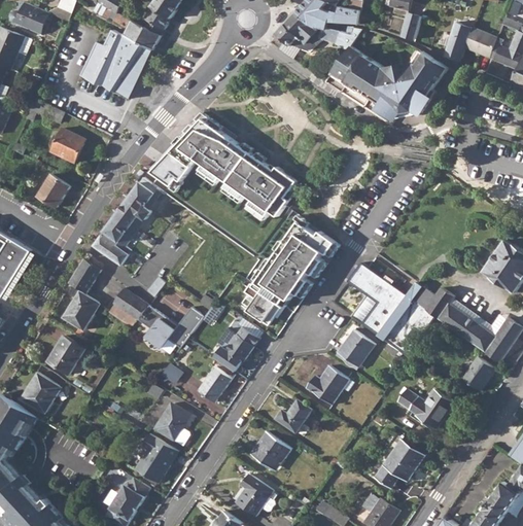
[(74,0),(73,0),(58,0),(55,8),(44,13),(22,4),(19,13),(15,12),(12,13),(10,15),(9,18),(9,21),(10,23),(12,24),(37,35),(46,14),(65,23),(68,16),(71,7),(74,0)]
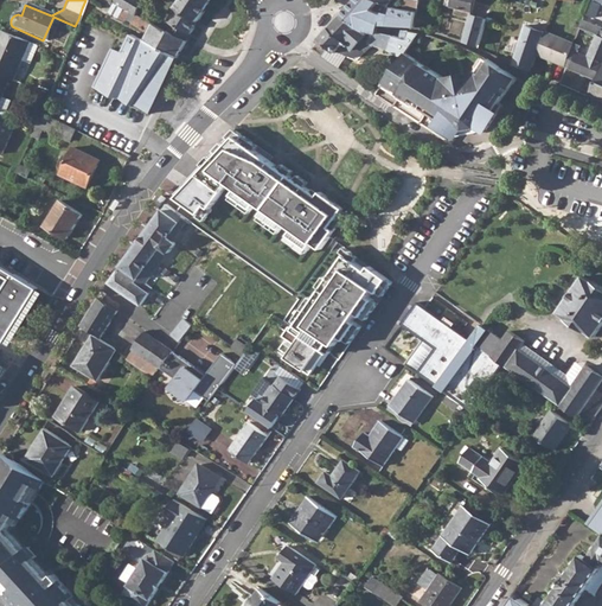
[(103,0),(110,4),(130,16),(132,16),(135,7),(139,1),(139,0),(103,0)]
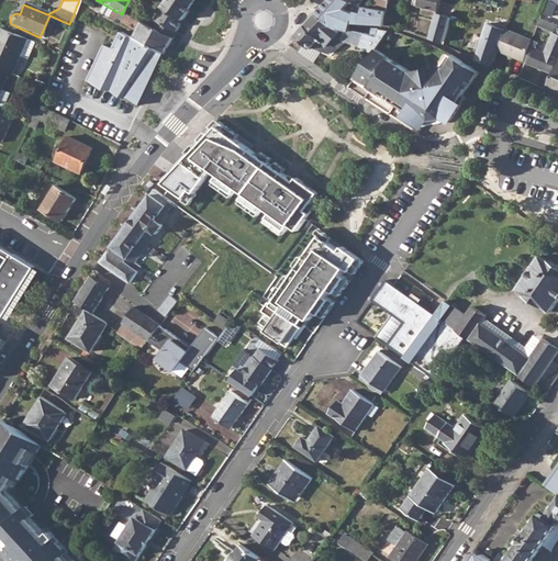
[(164,0),(159,8),(179,19),(182,13),(191,0),(164,0)]
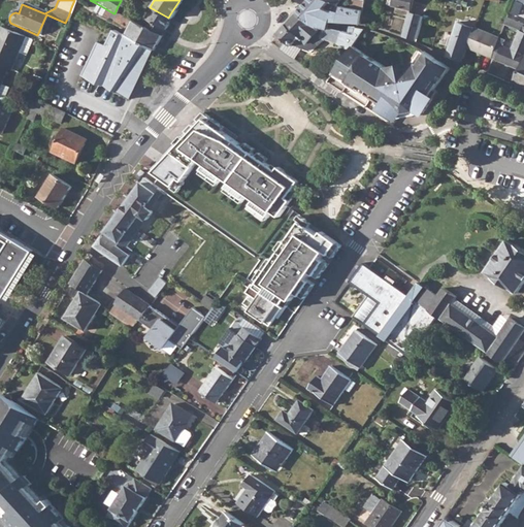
[(324,0),(304,0),(297,8),(310,21),(327,25),(327,22),(353,23),(358,24),(360,9),(349,7),(338,6),(334,4),(324,0)]
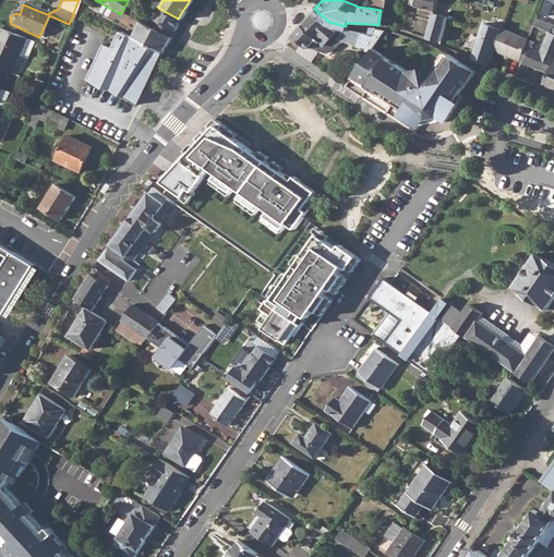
[(370,0),(369,8),(381,10),(383,0),(382,0),(370,0)]
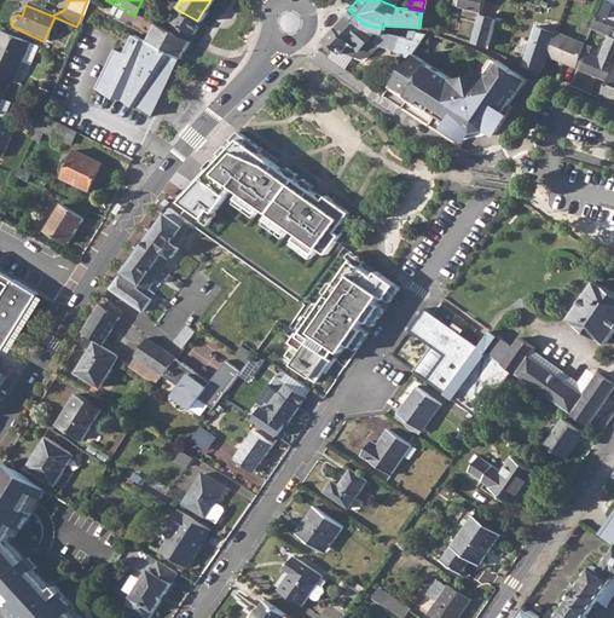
[(451,0),(450,5),(461,9),(479,12),(481,0),(451,0)]
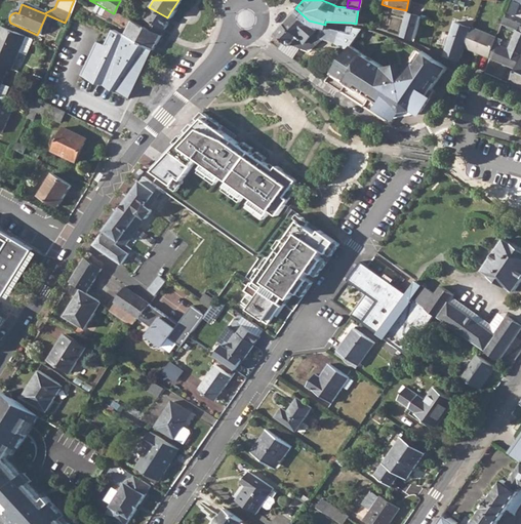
[(404,15),(399,35),(411,38),(423,1),(417,0),(408,0),(406,10),(404,15)]
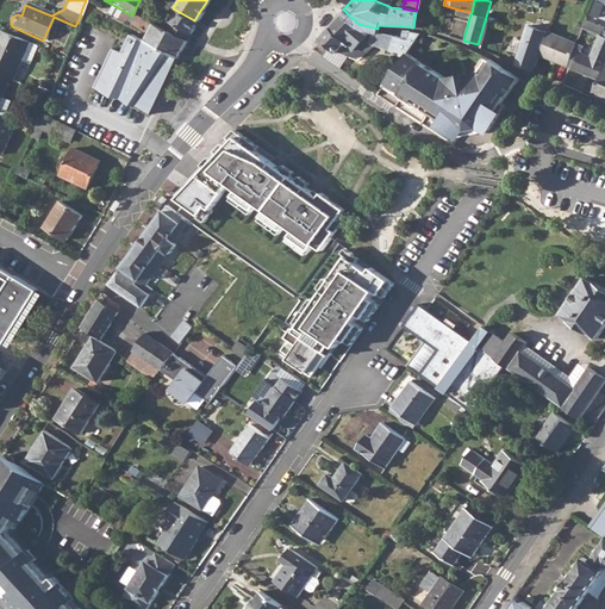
[(139,1),(136,7),(142,12),(145,5),(139,1)]
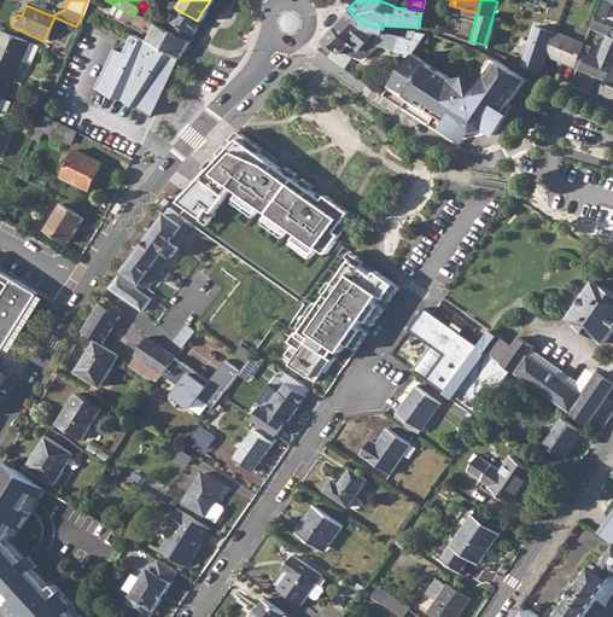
[(133,16),(112,4),(106,13),(110,16),(123,24),(124,23),(146,35),(144,41),(176,58),(185,42),(167,31),(165,33),(140,19),(134,16),(133,16)]
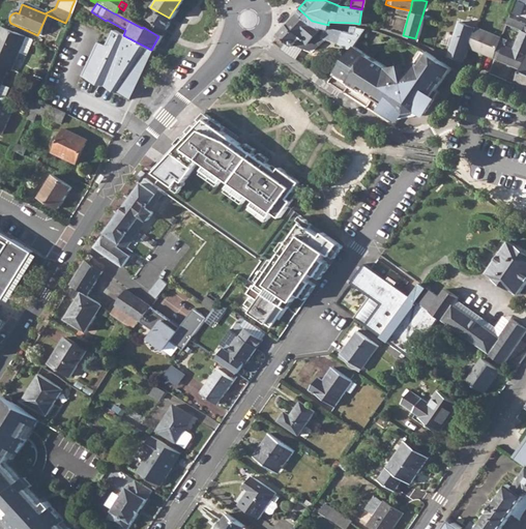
[(118,6),(115,13),(120,17),(123,10),(118,6)]
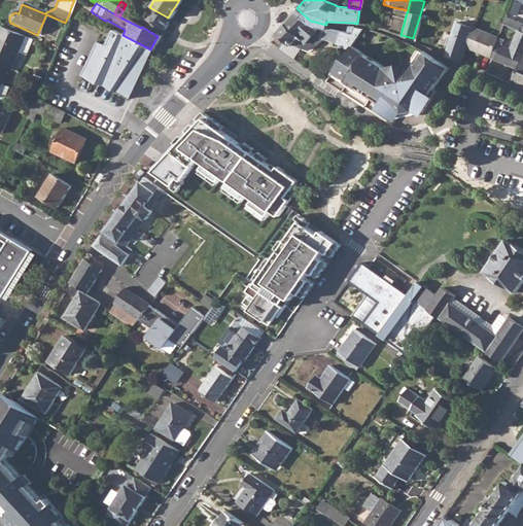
[(143,21),(145,22),(161,30),(168,18),(149,7),(143,16),(143,21)]
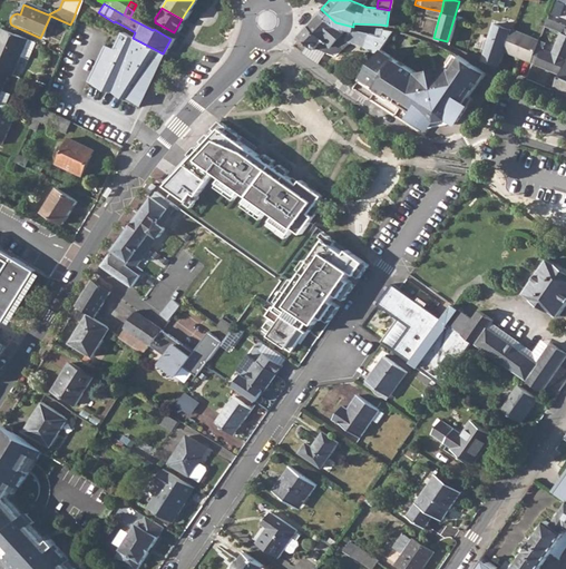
[(318,12),(296,37),(306,45),(327,55),(337,52),(345,43),(360,47),(372,52),(376,55),(379,50),(392,32),(380,30),(379,38),(372,36),(352,31),(333,27),(318,12)]
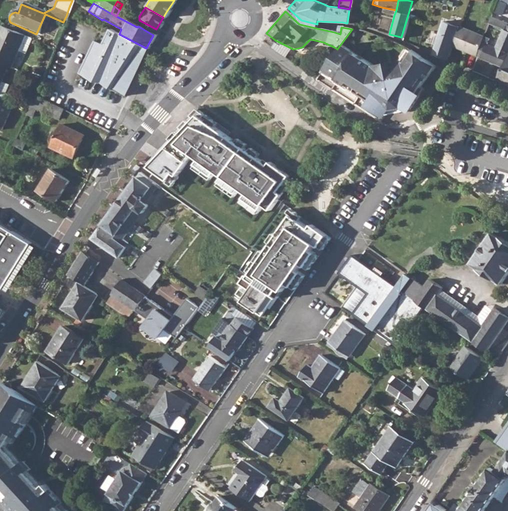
[(441,21),(430,54),(445,60),(450,46),(457,27),(441,21)]
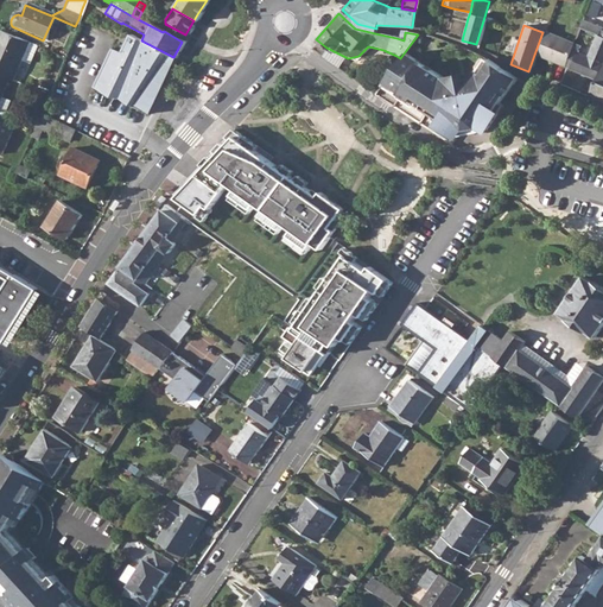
[(0,77),(5,80),(8,81),(18,59),(26,63),(33,45),(25,42),(0,31),(0,77)]
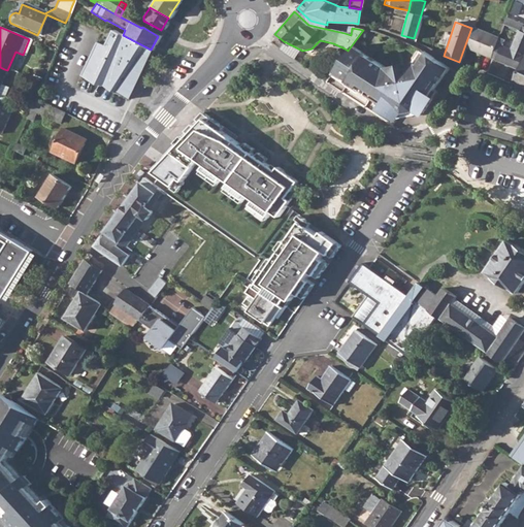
[(471,28),(464,47),(489,58),(494,43),(496,37),(471,27),(471,28)]
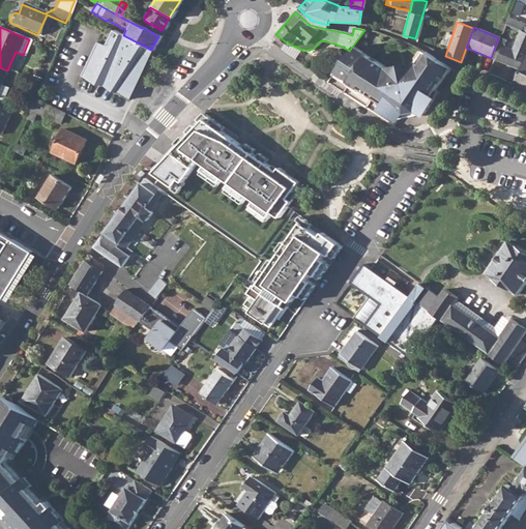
[(101,85),(110,92),(114,91),(127,98),(123,94),(119,92),(123,84),(127,85),(137,62),(135,60),(138,55),(144,57),(148,49),(150,51),(151,50),(123,35),(122,35),(111,30),(104,46),(99,45),(84,78),(95,85),(101,85)]
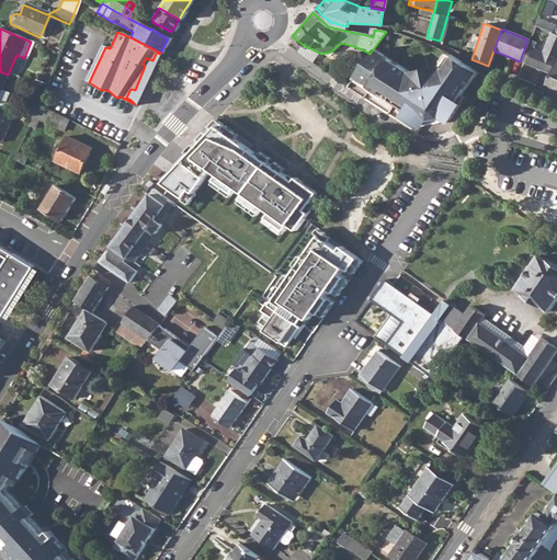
[(525,46),(520,61),(547,72),(553,60),(554,60),(555,57),(556,53),(556,35),(549,33),(548,32),(541,53),(525,46)]
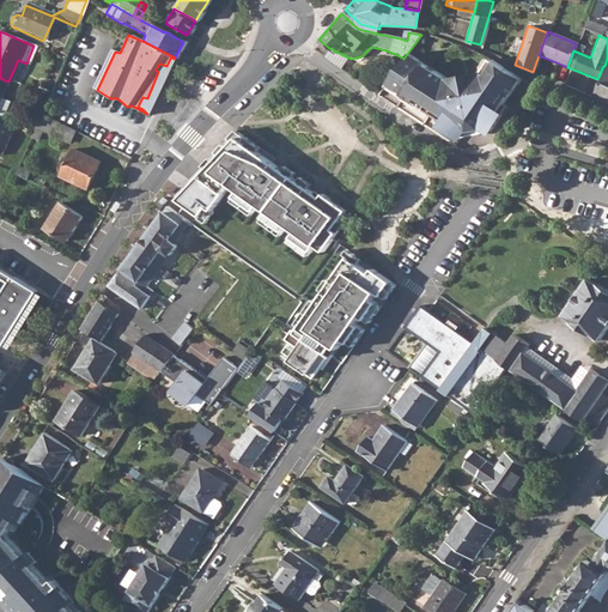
[(97,90),(115,52),(111,49),(93,89),(97,90)]
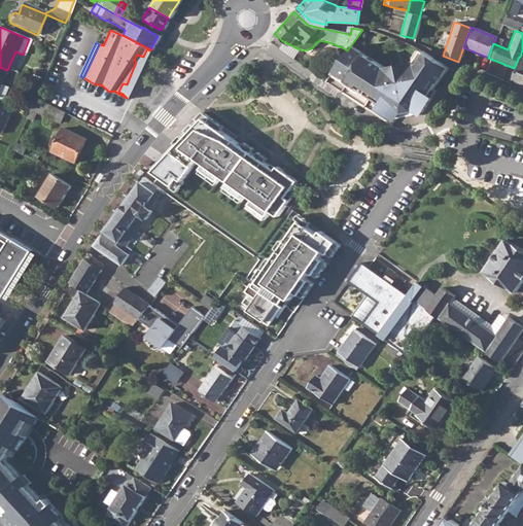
[(347,50),(333,71),(395,115),(396,114),(397,112),(415,109),(417,110),(446,68),(421,50),(414,61),(383,70),(350,46),(347,50)]
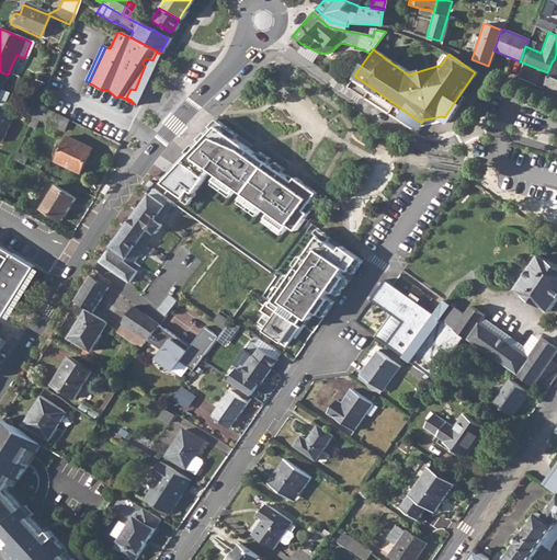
[(135,104),(159,54),(157,52),(152,60),(146,58),(143,64),(145,66),(135,90),(131,89),(126,98),(131,100),(135,104)]
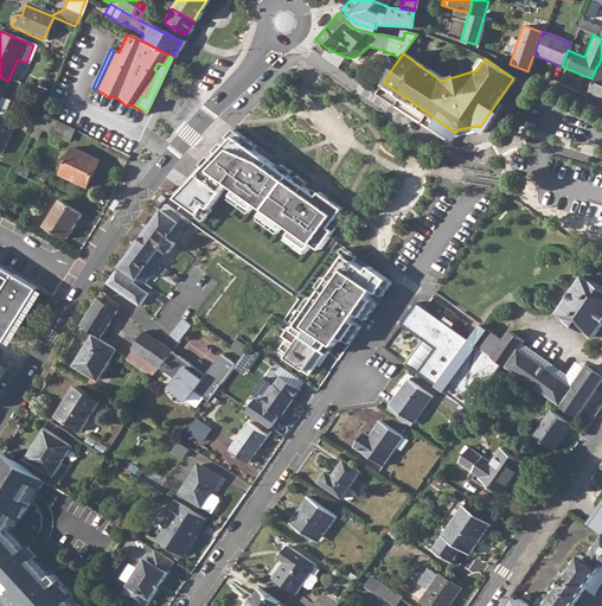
[(599,65),(584,97),(601,104),(601,62),(600,62),(599,65)]
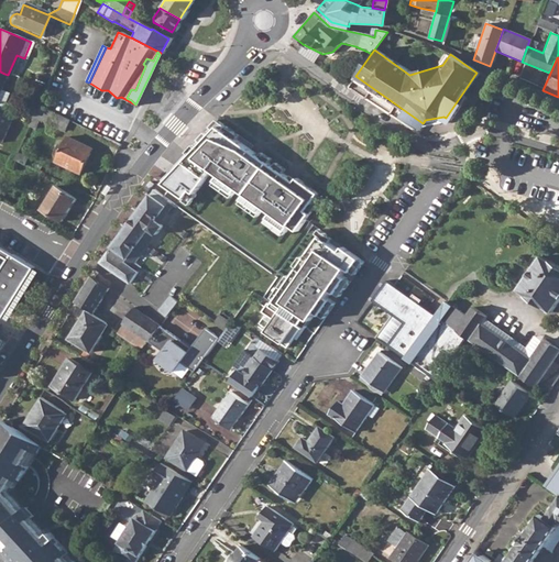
[(0,141),(10,118),(0,114),(0,141)]
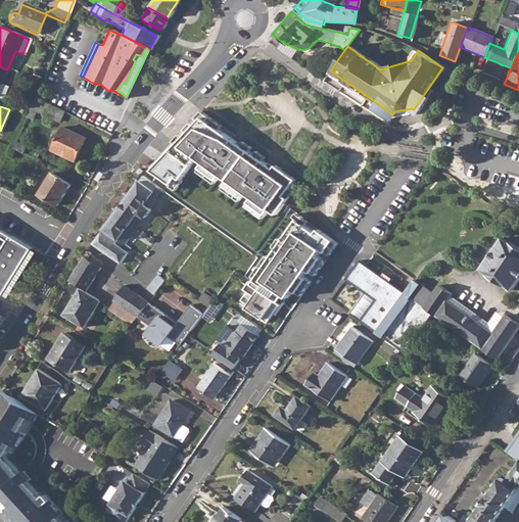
[(288,186),(292,180),(272,165),(270,169),(264,164),(258,160),(261,157),(256,154),(252,151),(250,154),(245,151),(237,144),(217,129),(219,127),(199,111),(145,170),(169,186),(174,179),(177,181),(193,159),(199,164),(196,169),(213,181),(217,176),(224,181),(220,186),(237,198),(240,193),(247,198),(244,203),(261,216),(265,210),(272,216),(280,203),(284,199),(280,196),(288,186)]
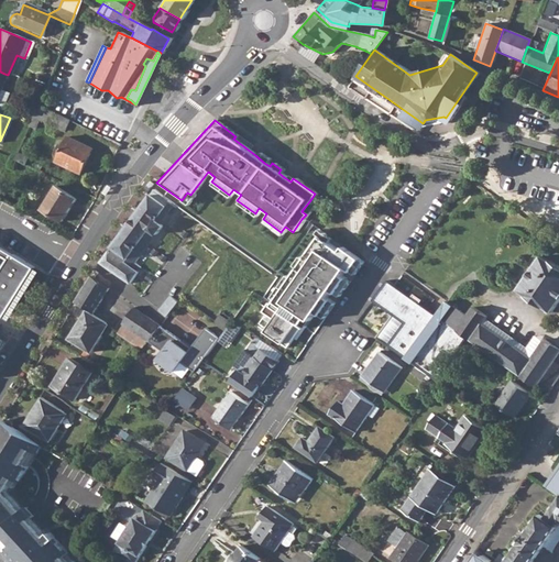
[(65,138),(53,163),(77,175),(89,151),(65,138)]
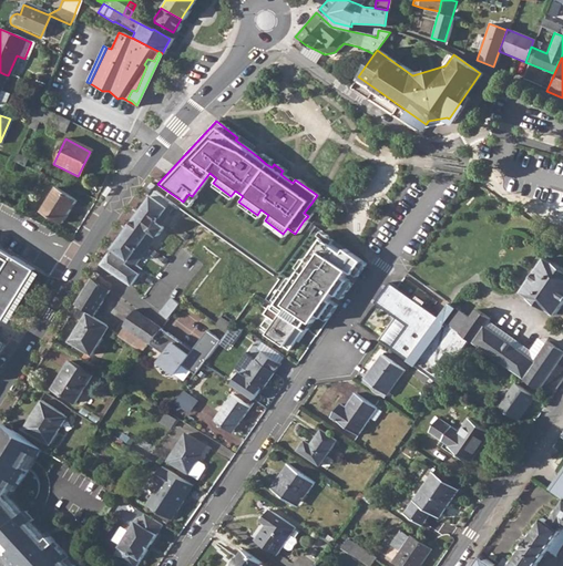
[(257,156),(266,164),(269,161),(259,153),(257,156)]
